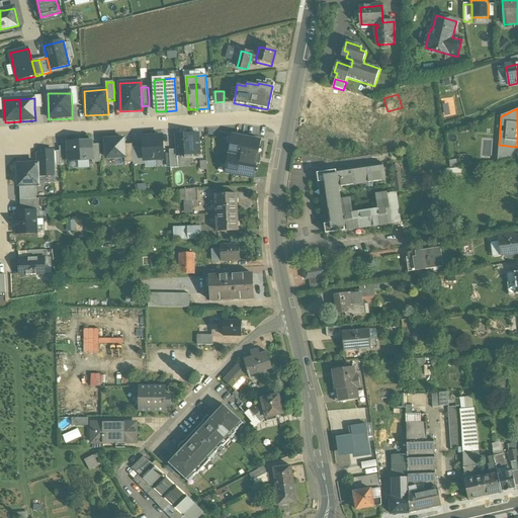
[(398,135),(390,134),(390,148),(398,148),(398,135)]
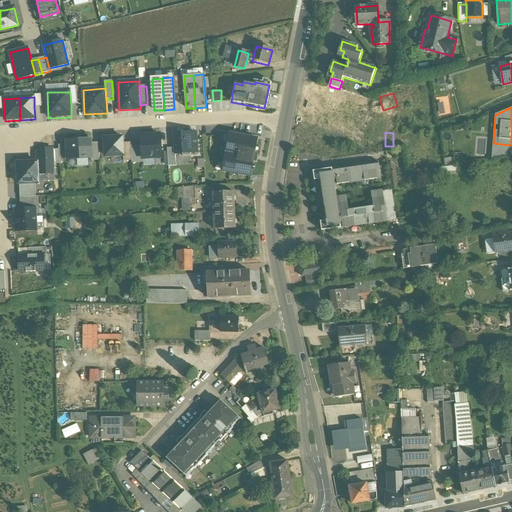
[(195,133),(174,134),(175,148),(176,154),(197,153),(195,133)]
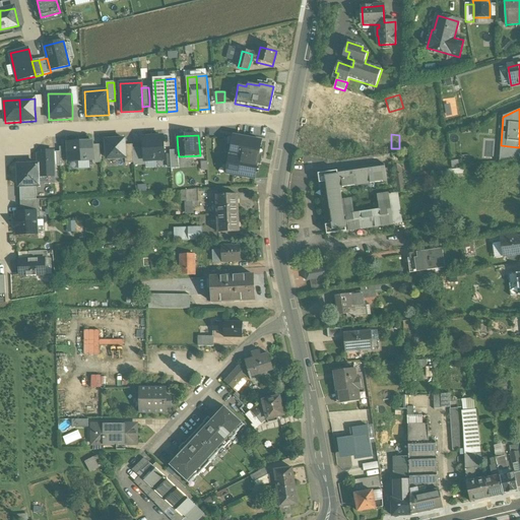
[(255,178),(262,141),(235,135),(228,174),(255,178)]
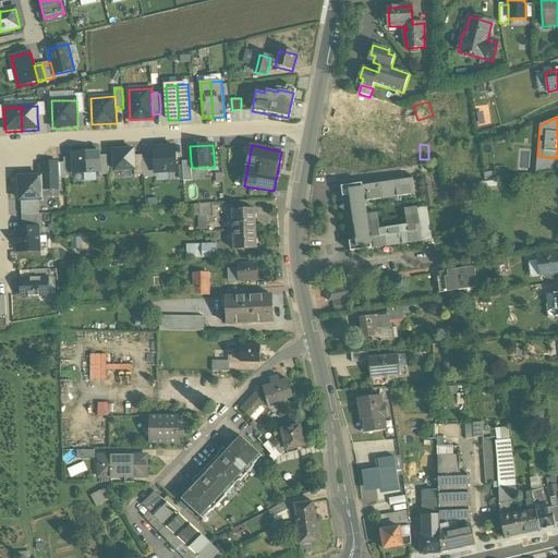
[(174,147),(154,148),(155,159),(156,173),(176,171),(174,147)]
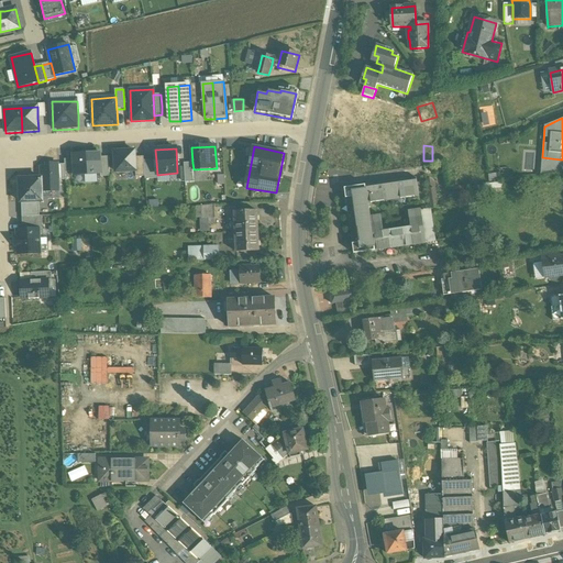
[(134,152),(114,153),(116,173),(136,170),(135,157),(134,152)]
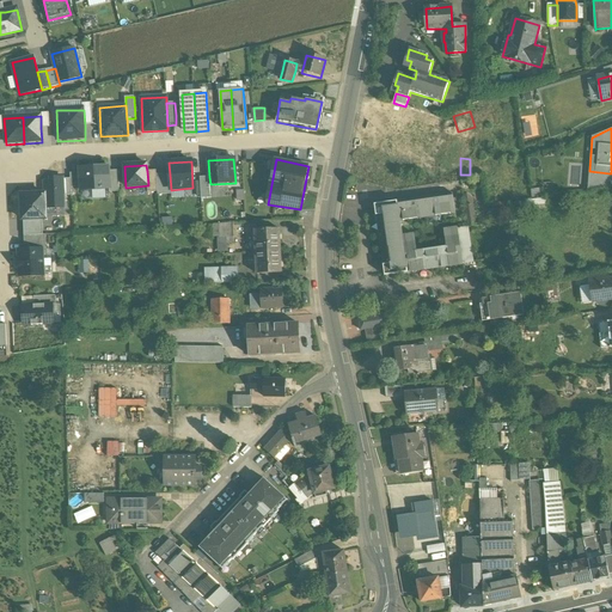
[(109,167),(80,169),(80,170),(80,187),(81,191),(110,190),(109,171),(109,167)]
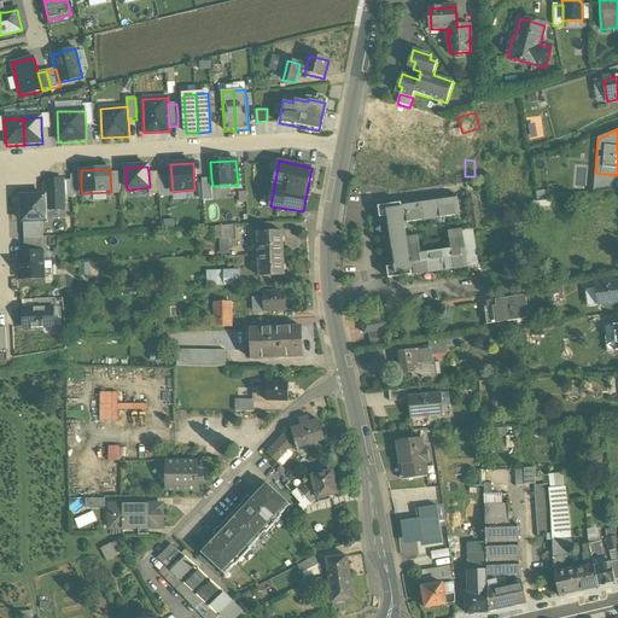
[(81,172),(70,173),(71,181),(71,188),(81,188),(81,172)]
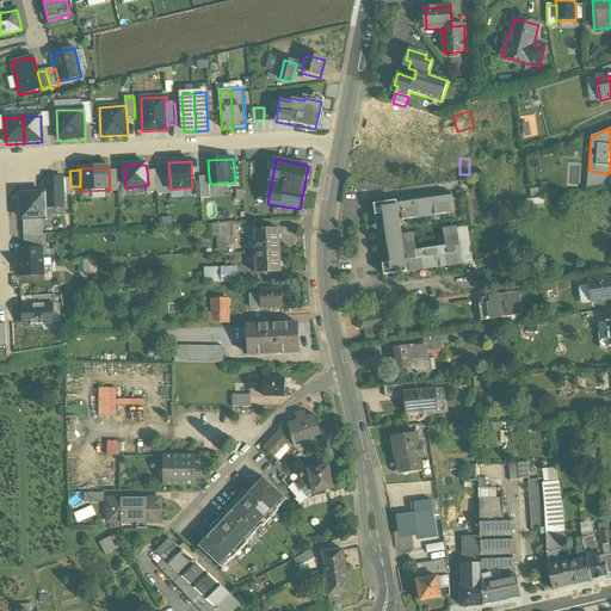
[(118,171),(109,171),(110,190),(110,192),(119,192),(118,171)]
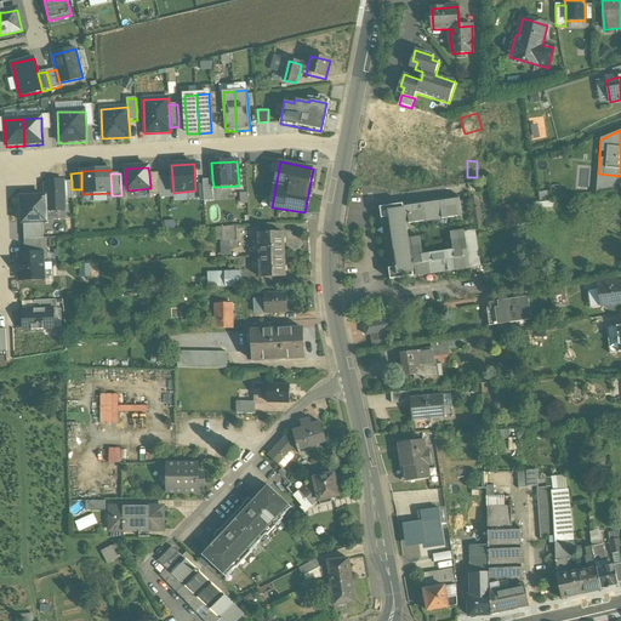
[(159,174),(149,174),(151,188),(151,195),(160,195),(159,178),(159,174)]
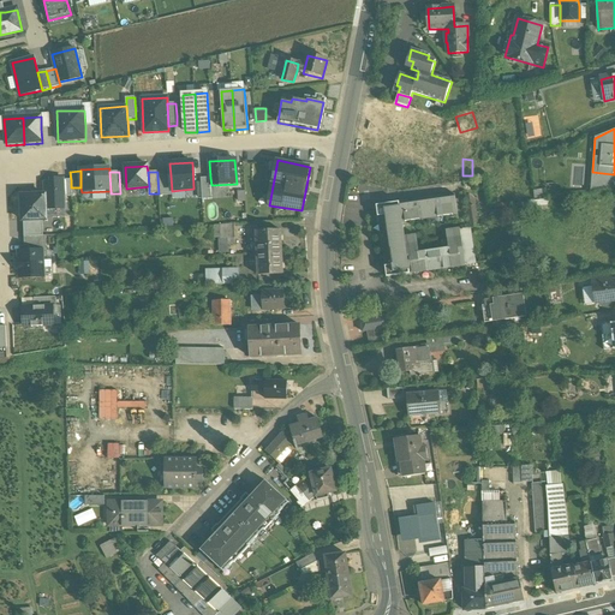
[(611,189),(613,174),(592,172),(591,191),(611,189)]
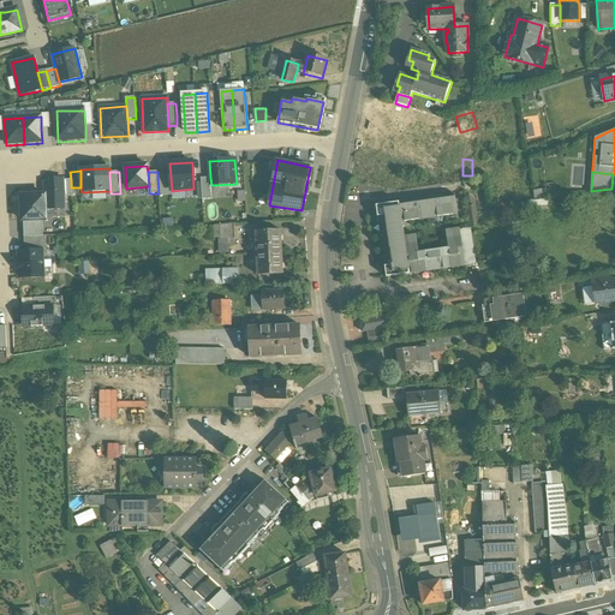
[(172,191),(171,175),(157,177),(159,193),(159,196),(172,196),(172,191)]
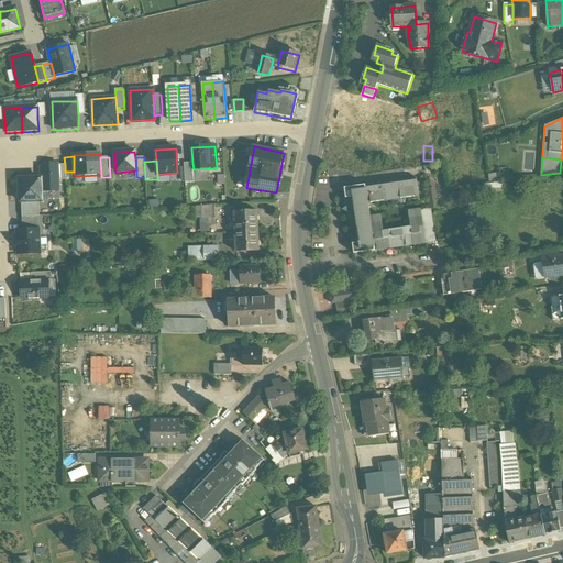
[(45,167),(41,167),(41,177),(42,192),(59,191),(58,180),(58,165),(57,163),(45,164),(45,167)]
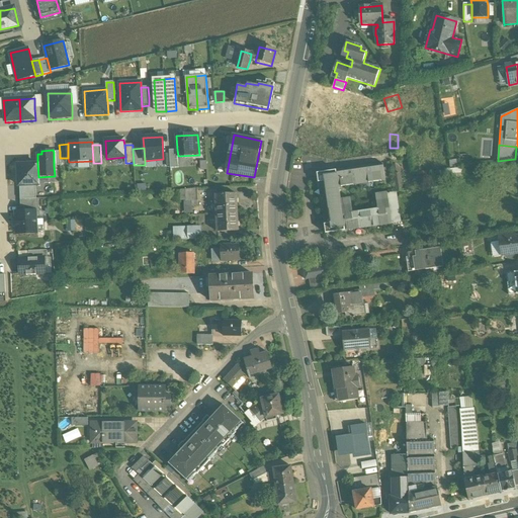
[(177,150),(169,151),(170,168),(178,167),(178,156),(177,150)]
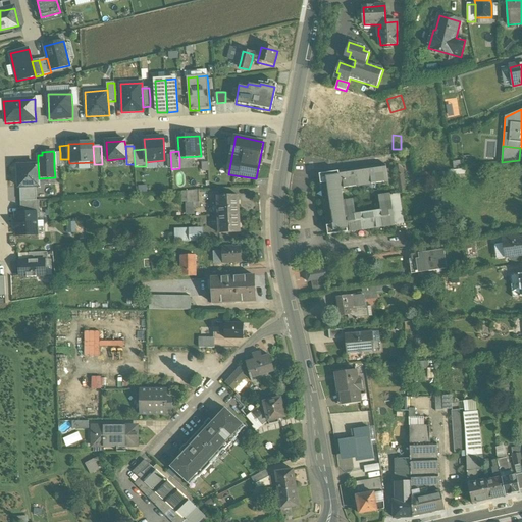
[(18,164),(19,188),(20,188),(36,187),(39,187),(39,178),(38,164),(18,164)]
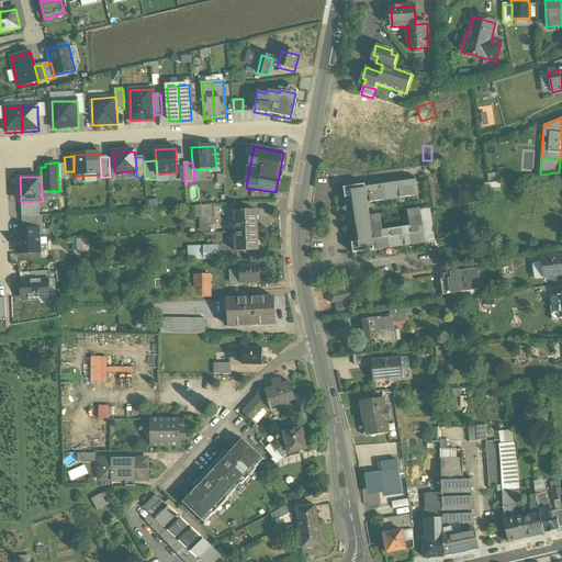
[(415,178),(364,186),(366,189),(368,203),(418,195),(415,178)]
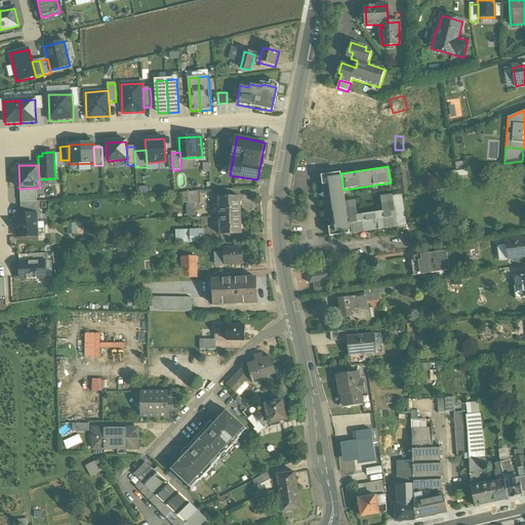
[(405,169),(402,167),(398,167),(402,194),(409,194),(405,169)]
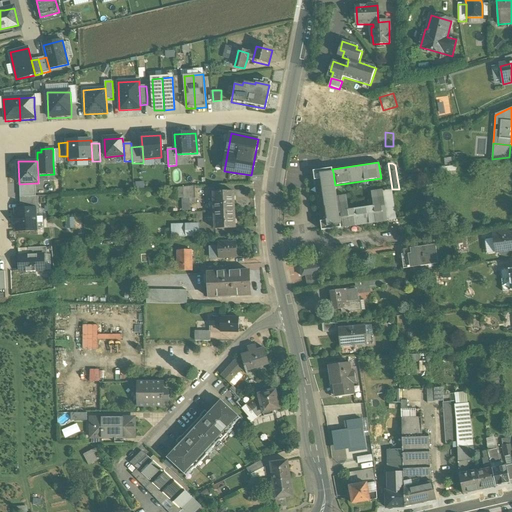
[(456,167),(440,169),(441,177),(457,175),(456,167)]
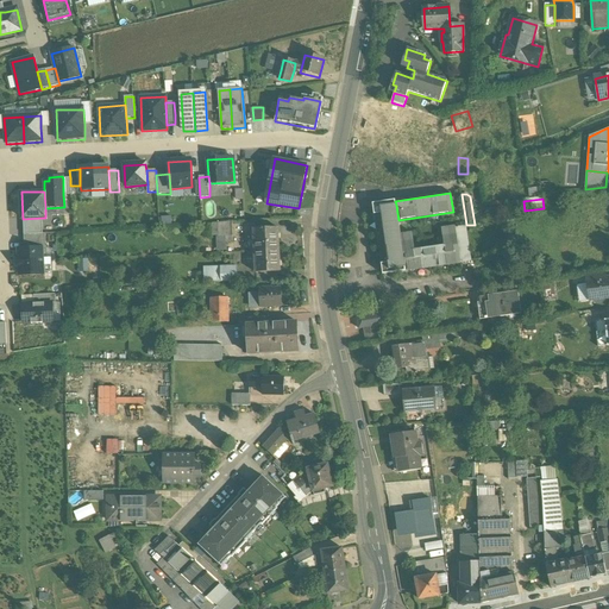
[(395,201),(372,203),(375,215),(382,214),(381,207),(396,205),(395,201)]
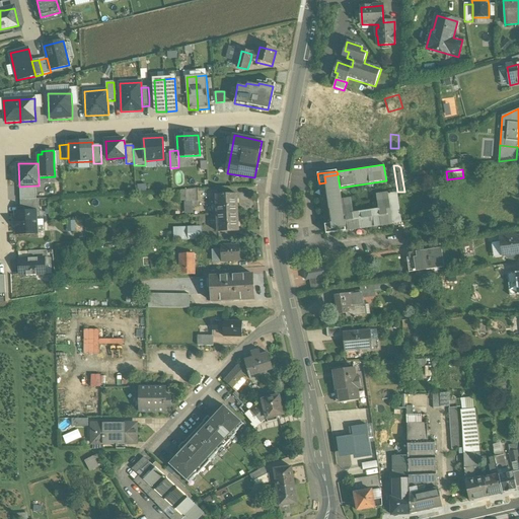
[(338,174),(324,176),(325,182),(330,224),(331,230),(346,228),(342,200),(340,188),(338,174)]
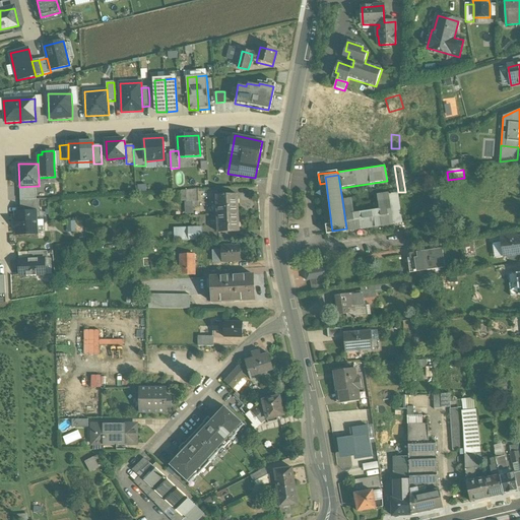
[(326,183),(320,184),(326,225),(331,224),(326,183)]
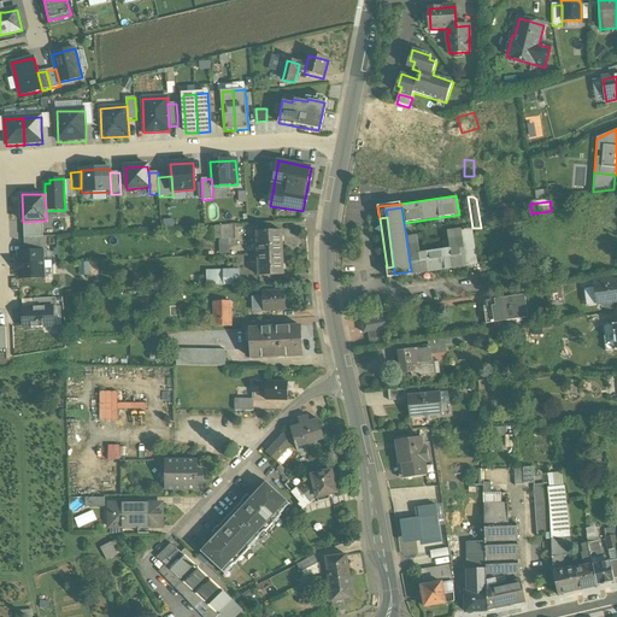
[(43,236),(42,221),(24,222),(25,238),(43,236)]
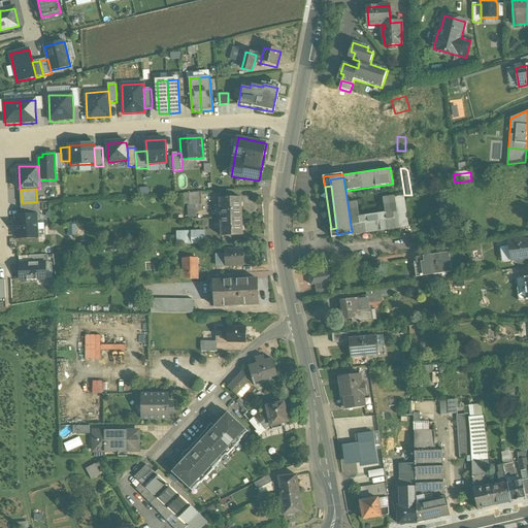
[(201,193),(189,194),(190,205),(202,204),(201,193)]
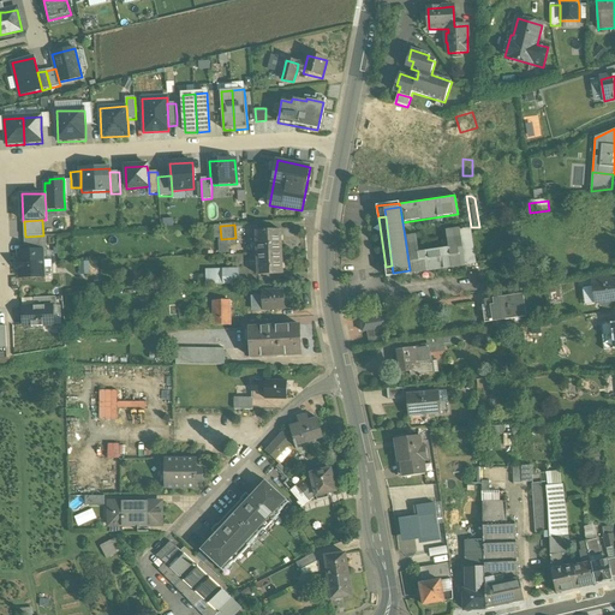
[(416,236),(405,237),(410,270),(410,274),(408,274),(408,275),(465,267),(465,266),(461,243),(460,231),(460,230),(447,231),(449,249),(418,252),(416,236)]
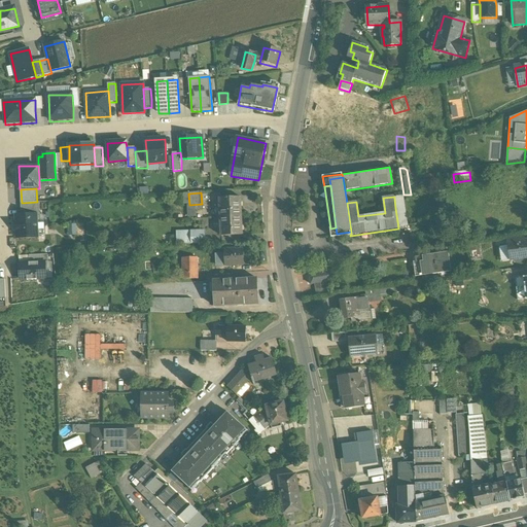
[(403,197),(394,198),(395,208),(405,206),(403,197)]
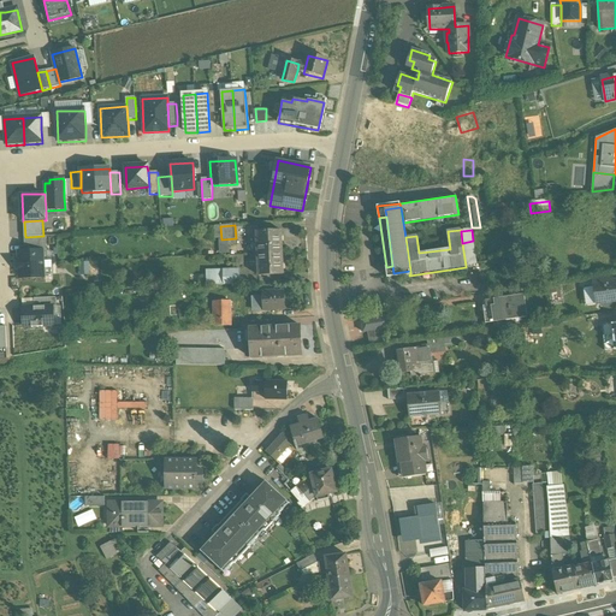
[(282,231),(256,232),(258,254),(260,254),(283,253),(282,231)]
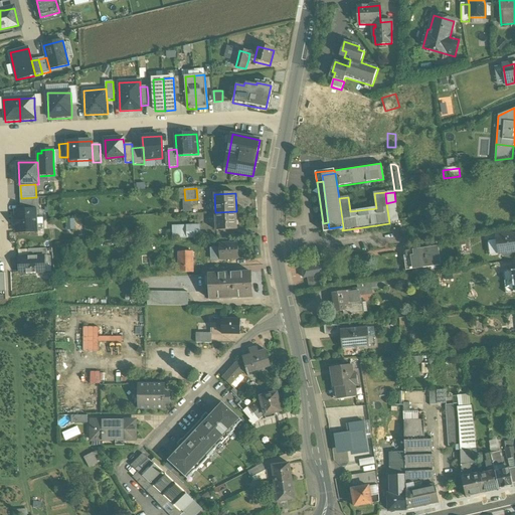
[(38,198),(20,199),(20,211),(36,210),(39,210),(38,198)]
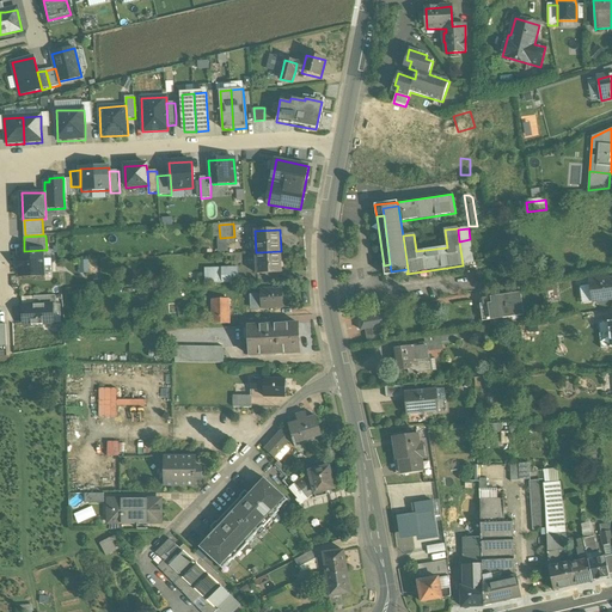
[(470,239),(459,242),(463,264),(473,263),(470,239)]
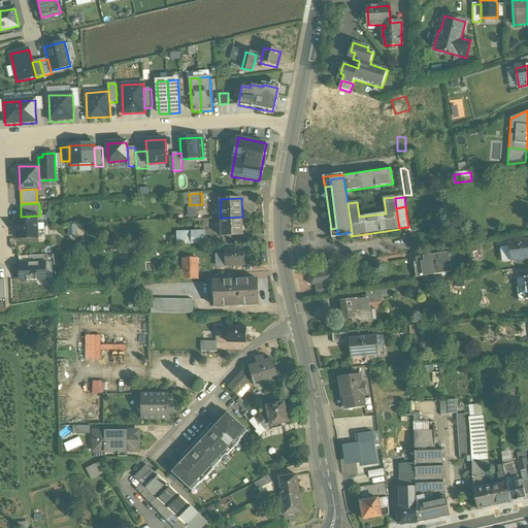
[(38,239),(37,216),(21,217),(15,217),(18,240),(38,239)]
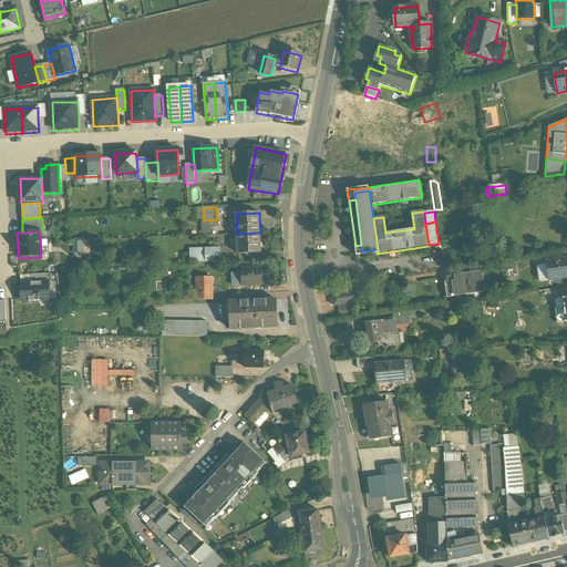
[(260,233),(239,234),(240,244),(238,244),(238,255),(260,254),(260,233)]
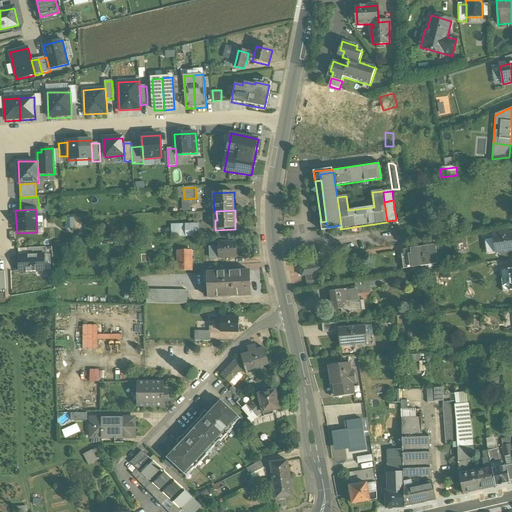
[(326,221),(321,222),(322,231),(340,228),(341,228),(341,225),(327,227),(326,221)]
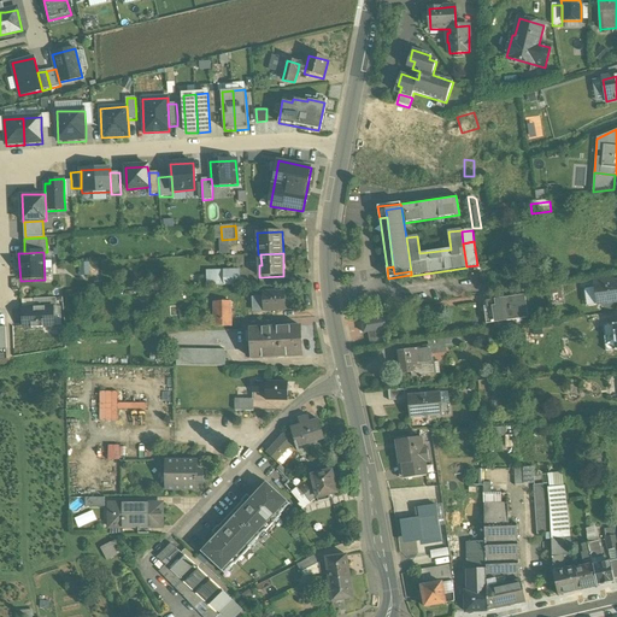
[(239,271),(224,272),(224,286),(239,286),(239,271)]
